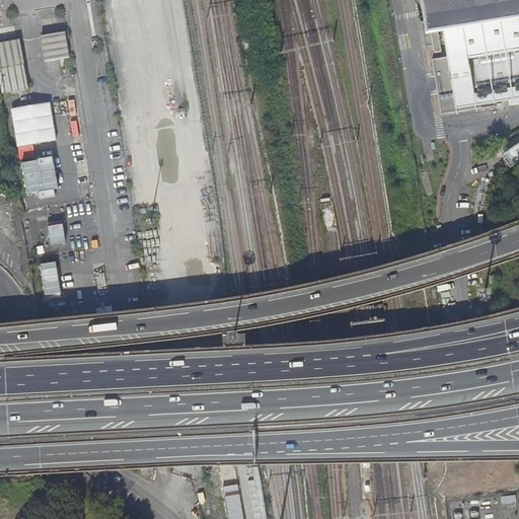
[(498,106),(497,102),(497,97),(518,93),(518,0),(417,0),(417,1),(425,48),(434,47),(435,53),(442,52),(441,45),(446,44),(448,56),(433,60),(442,116),(498,106)]
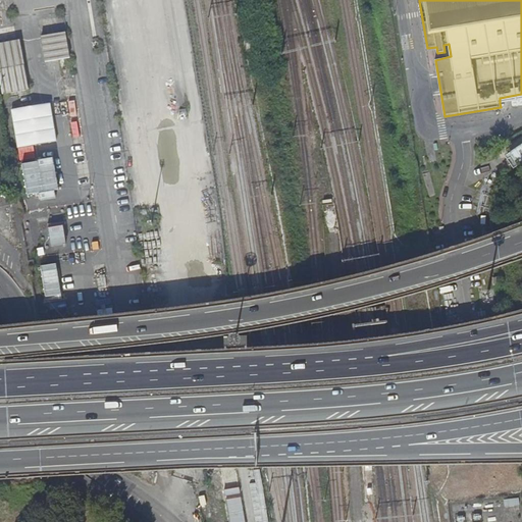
[(41,35),(45,62),(71,57),(66,31),(41,35)]
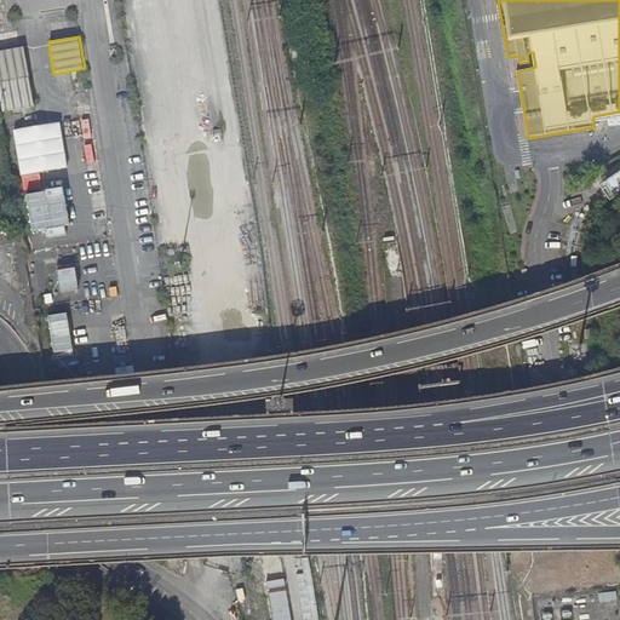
[(24,47),(0,51),(0,97),(3,112),(34,107),(24,47)]
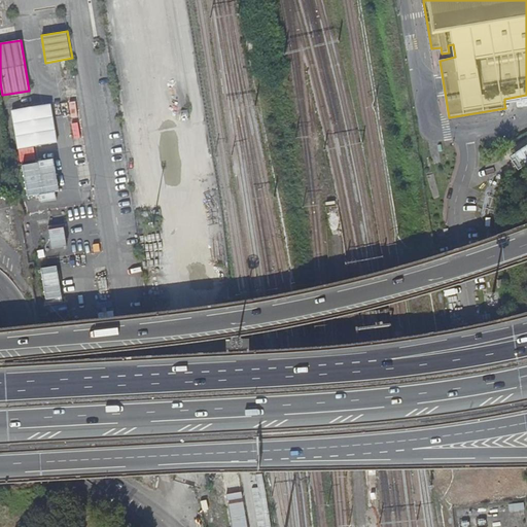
[(51,104),(11,110),(18,149),(58,143),(51,104)]
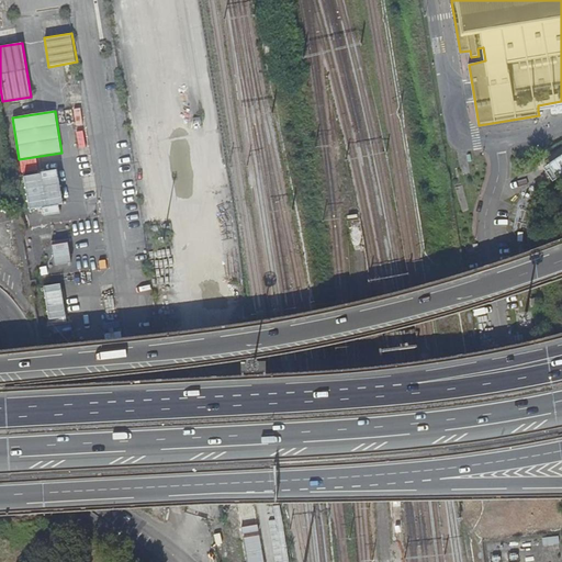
[(558,536),(542,538),(543,546),(559,543),(558,536)]
